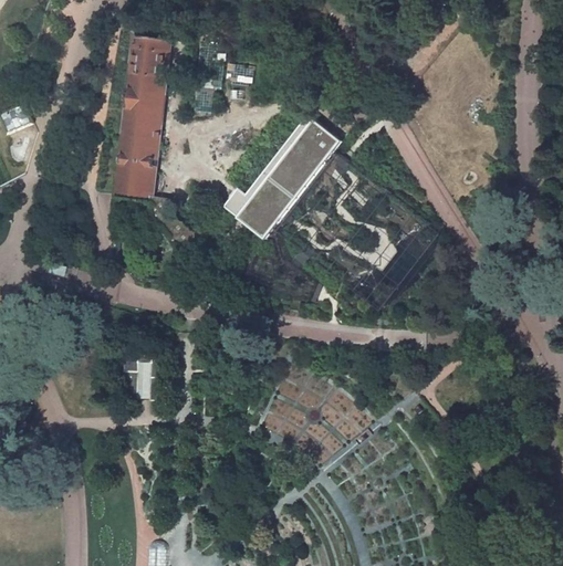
[(169,40),(135,35),(126,111),(126,115),(125,118),(111,116),(107,152),(122,153),(121,157),(121,161),(120,165),(106,164),(102,195),(116,197),(116,199),(150,202),(150,200),(169,40)]
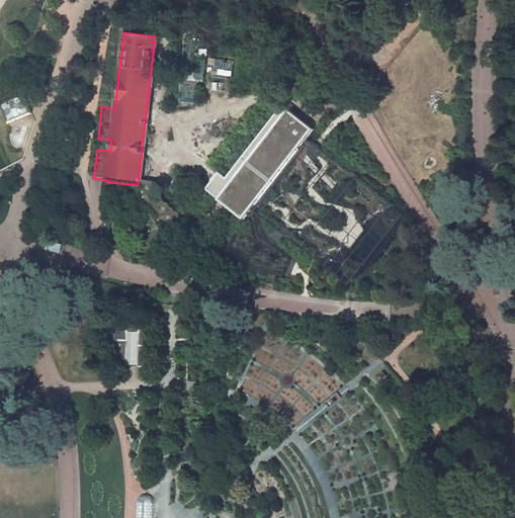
[(198,37),(182,37),(182,57),(198,57),(198,37)]
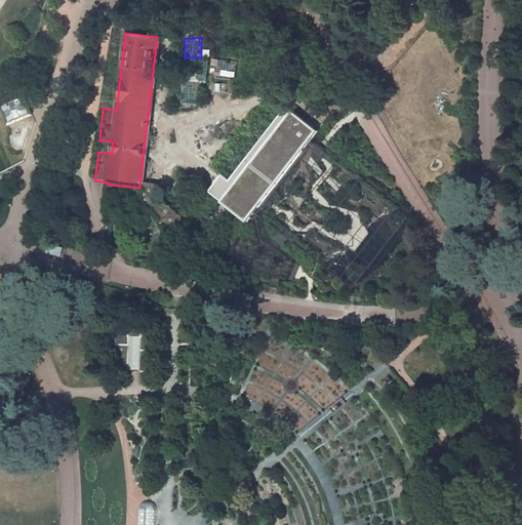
[(234,77),(235,62),(211,61),(211,65),(217,65),(216,76),(234,77)]
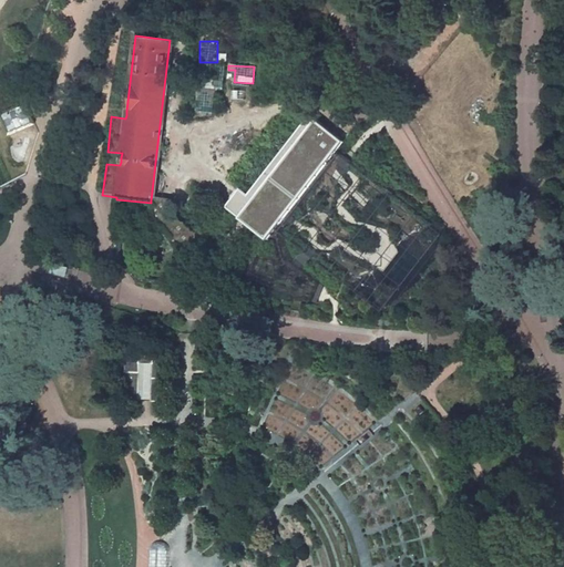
[(214,76),(197,74),(196,86),(213,89),(214,76)]
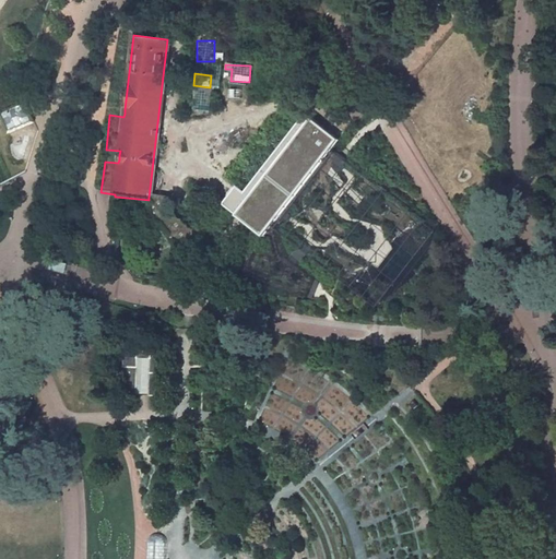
[(23,102),(0,111),(0,118),(7,133),(32,122),(23,102)]
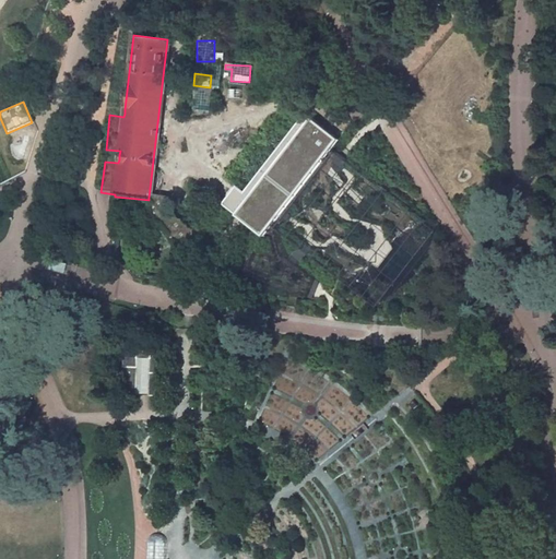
[(238,181),(221,204),(237,217),(249,227),(262,237),(267,232),(270,227),(273,223),(280,214),(298,191),(320,164),(333,146),(338,140),(304,114),(246,188),(238,181)]
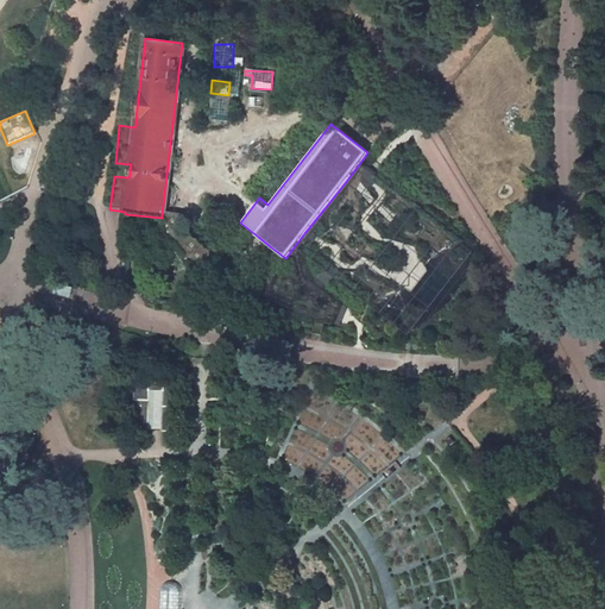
[(304,233),(297,243),(341,278),(371,302),(410,333),(413,334),(478,250),(418,203),(394,184),(373,169),(363,159),(348,179),(325,208),(304,233)]
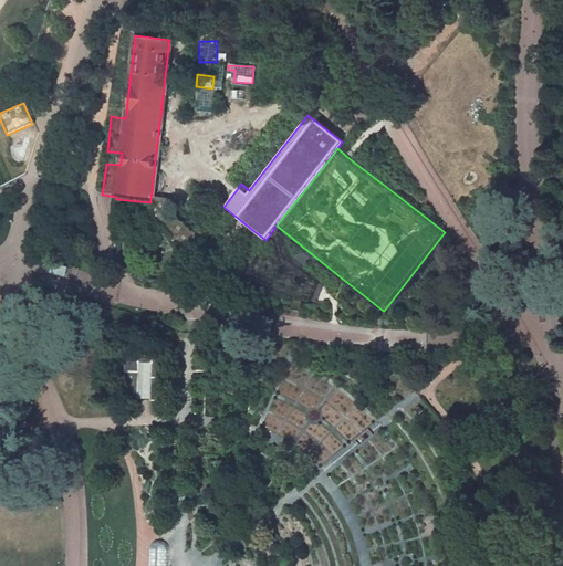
[(273,230),(270,234),(273,238),(277,255),(254,252),(249,266),(246,275),(268,294),(315,301),(319,293),(322,280),(302,265),(288,255),(281,236),(273,230)]
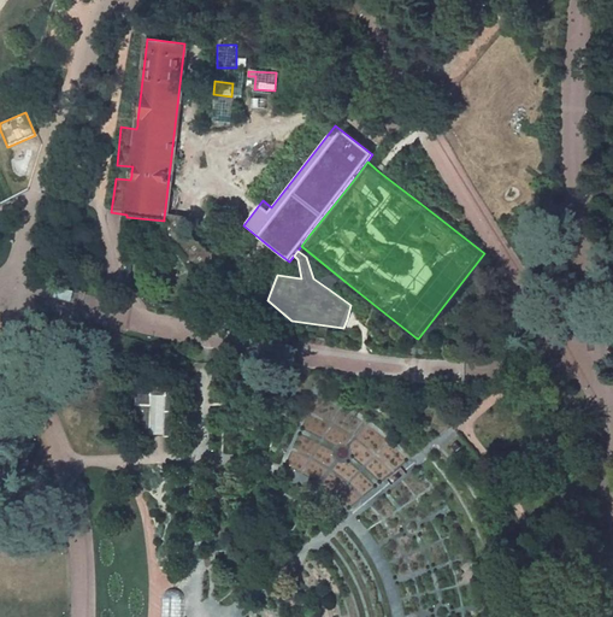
[(180,381),(136,380),(134,435),(148,436),(149,394),(164,395),(163,436),(176,438),(178,412),(178,406),(180,381)]
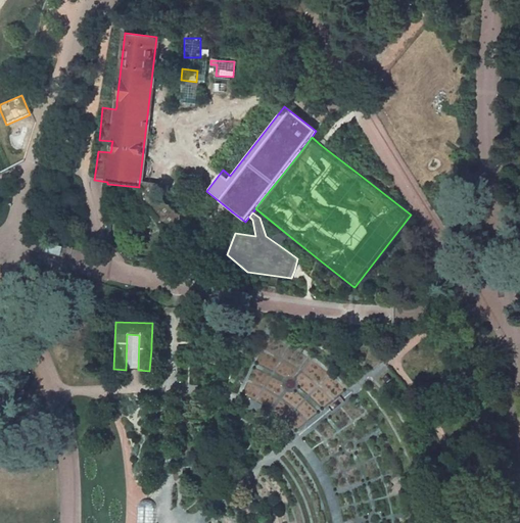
[(152,522),(153,508),(153,505),(150,502),(147,500),(145,500),(143,500),(140,500),(139,502),(137,504),(136,507),(135,522),(152,522)]
